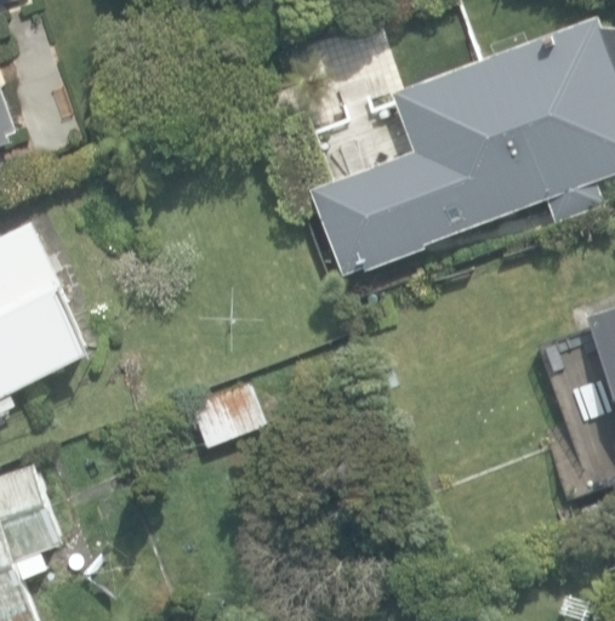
[(426,250),(425,245),(542,199),(552,223),(604,206),(593,181),(614,171),(614,27),(599,27),(597,16),(450,69),(442,68),(433,69),(426,72),(419,77),(413,84),(392,91),(416,153),(309,192),(342,278),(364,271),(364,273),(426,250)]
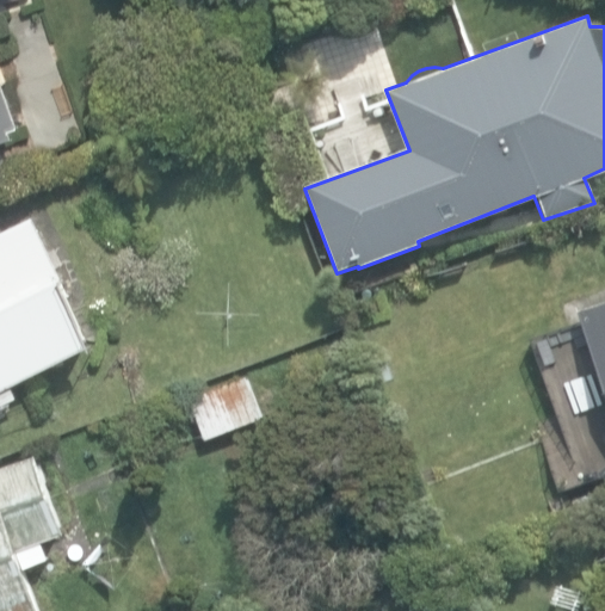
[(0,146),(12,142),(8,131),(17,129),(1,84),(0,84),(0,146)]
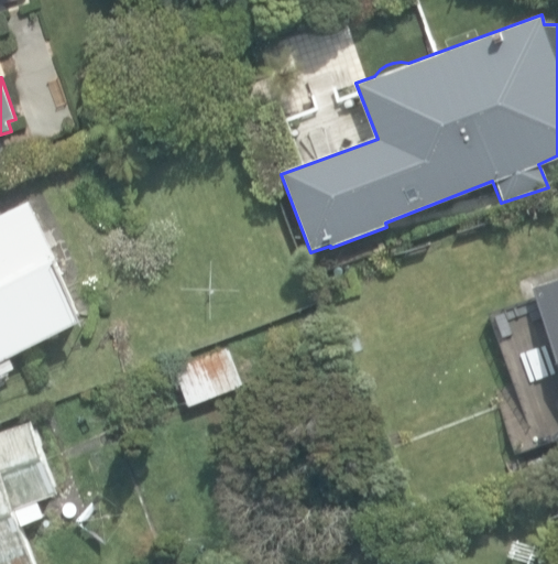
[(0,355),(73,318),(20,195),(0,205),(0,355)]
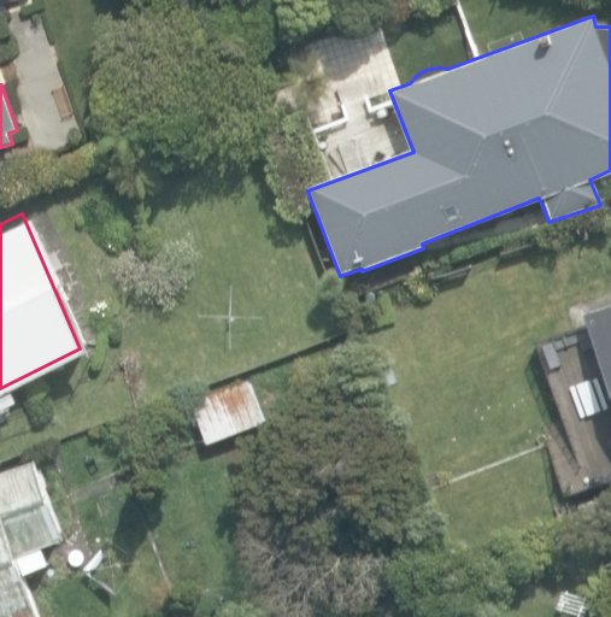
[(610,300),(591,307),(610,368),(610,300)]
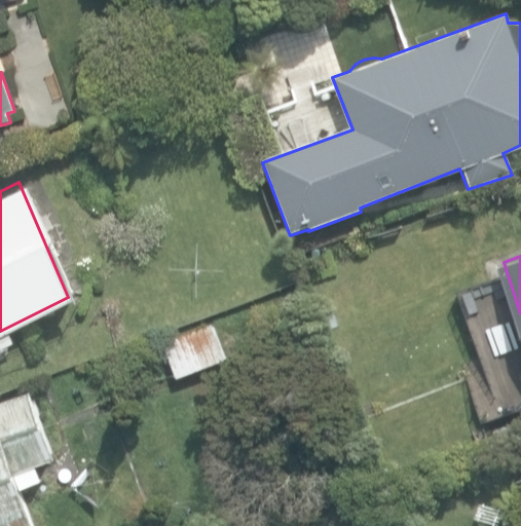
[(160,343),(174,378),(221,361),(208,325),(160,343)]
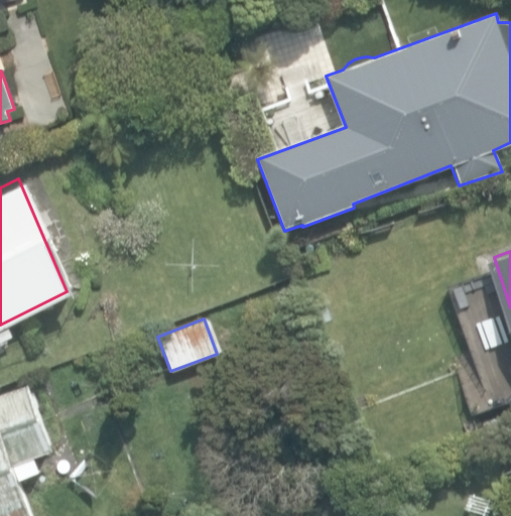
[(0,515),(30,515),(19,481),(40,474),(34,457),(52,449),(29,385),(0,395),(0,515)]
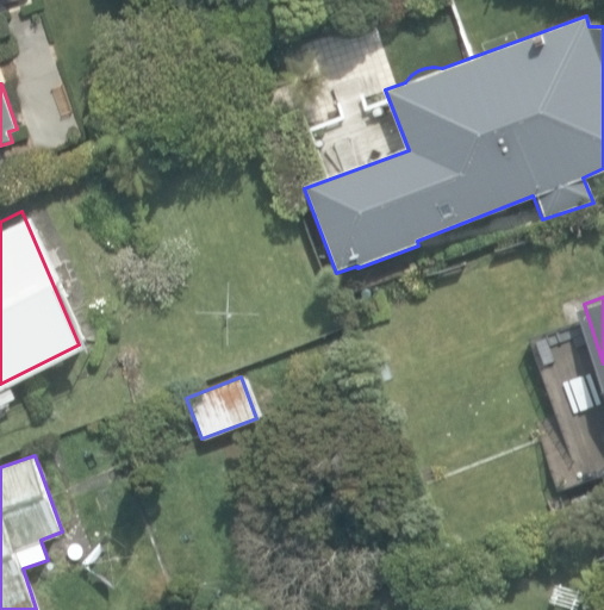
All buildings are outlined.
